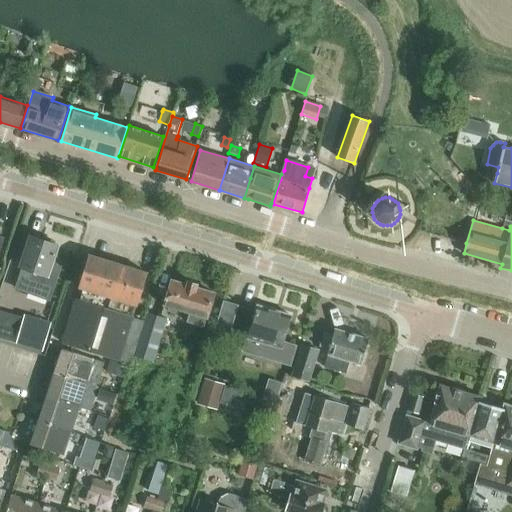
[(19,278),(15,290),(50,302),(62,267),(51,263),(56,247),(53,246),(54,243),(43,239),(42,242),(31,238),(21,267),(23,268),(19,278)]
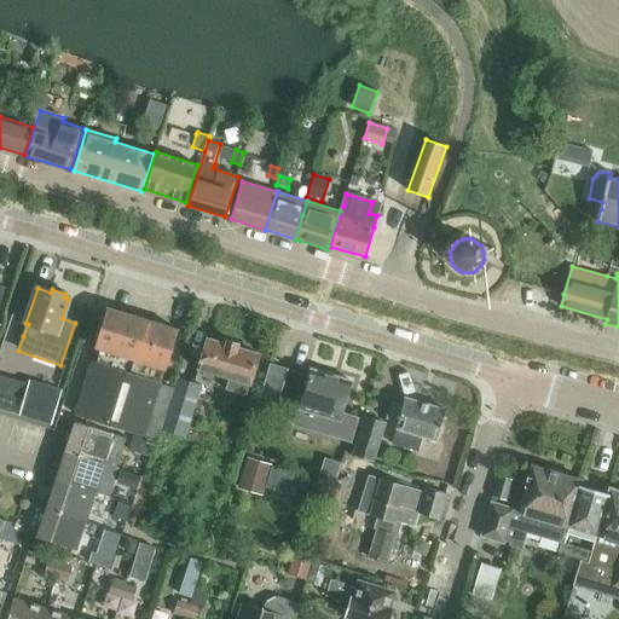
[(109,308),(92,362),(160,383),(177,330),(109,308)]
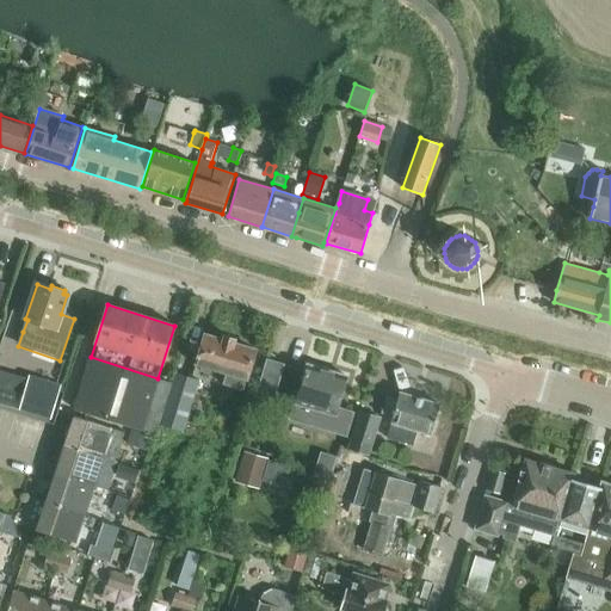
[(205,335),(196,366),(202,368),(201,372),(210,375),(213,370),(226,375),(222,386),(242,392),(255,350),(234,344),(235,340),(224,337),(223,340),(205,335)]
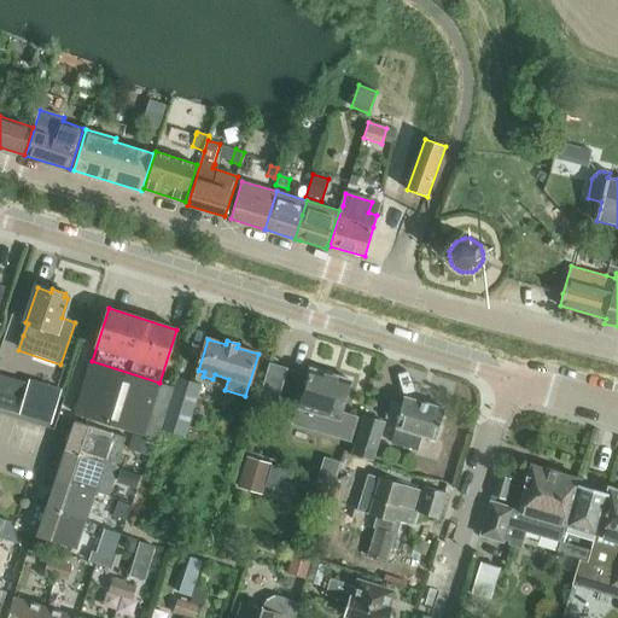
[(157,439),(173,388),(159,384),(159,383),(92,361),(75,414),(157,439)]
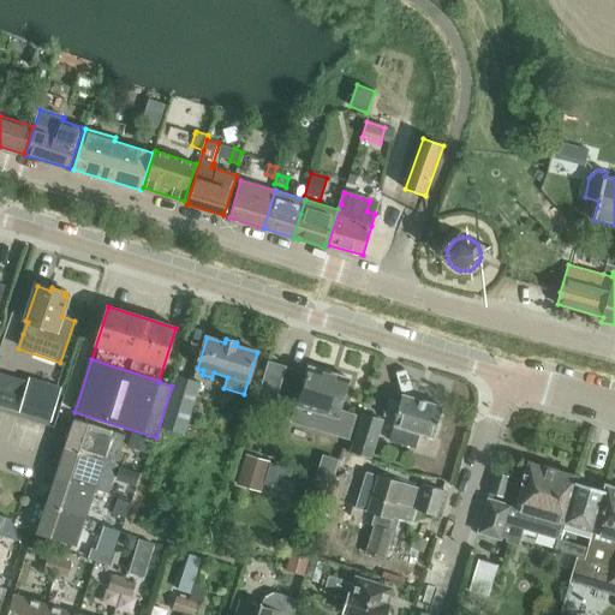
[(268,362),(255,405),(273,410),(285,368),(268,362)]
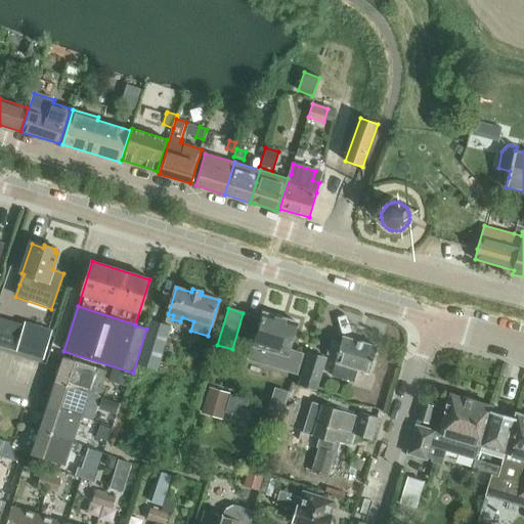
[(254,348),(250,359),(273,366),(285,369),(296,373),(297,374),(302,354),(301,354),(290,351),(298,322),(264,313),(254,348)]
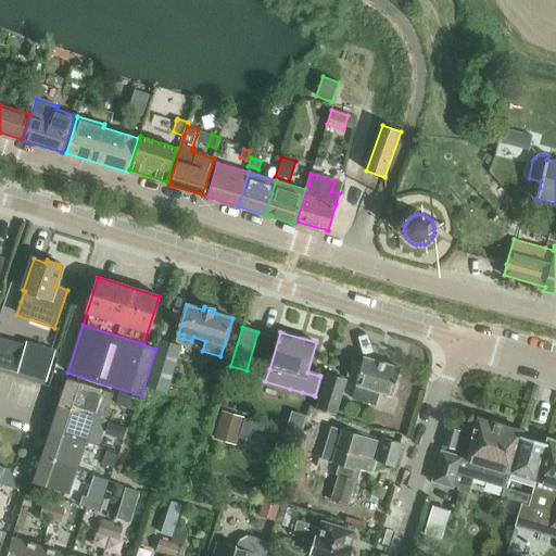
[(160,340),(146,387),(166,393),(180,346),(160,340)]
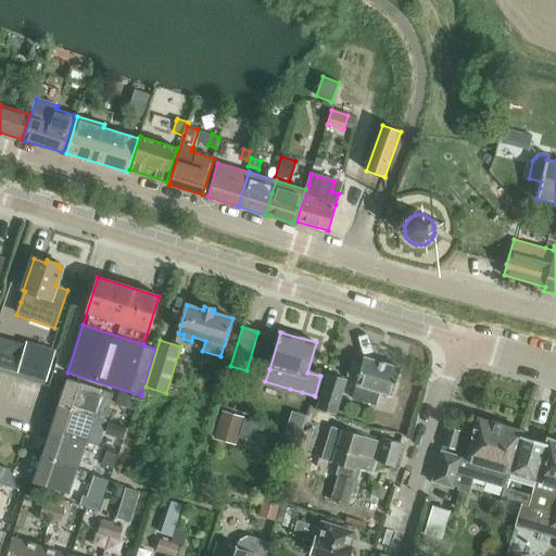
[(16,373),(16,375),(46,383),(55,351),(26,342),(25,345),(16,373)]
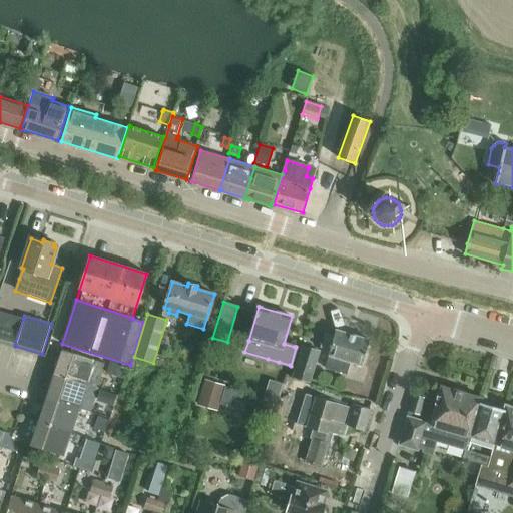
[(330,350),(328,357),(325,369),(347,375),(350,363),(362,367),(370,340),(336,330),(334,336),(325,334),(321,348),(330,350)]
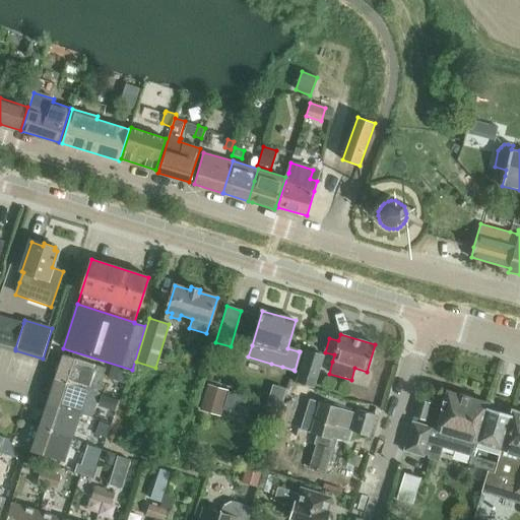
[(309,350),(301,374),(298,384),(314,389),(317,379),(324,355),(309,350)]
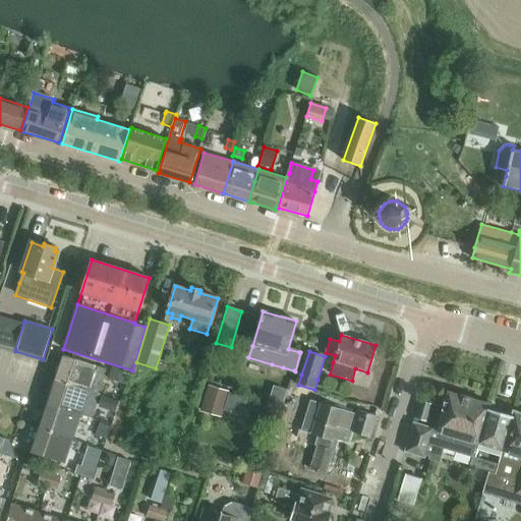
[(63,355),(55,381),(89,392),(98,395),(106,369),(63,355)]
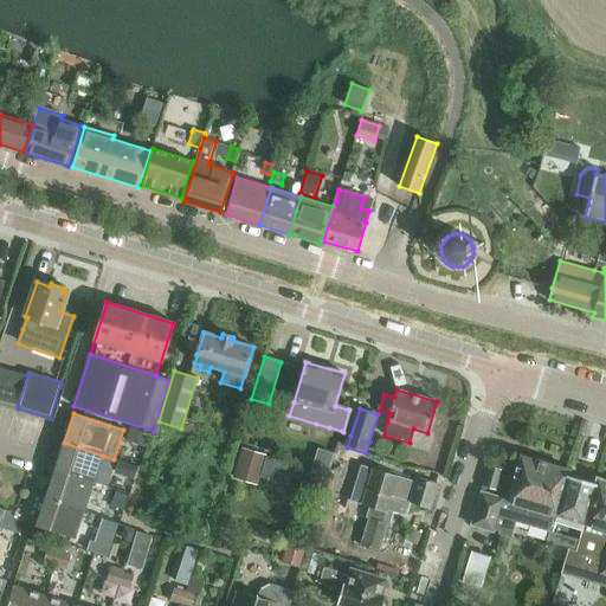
[(129,427),(126,440),(144,447),(149,433),(129,427)]
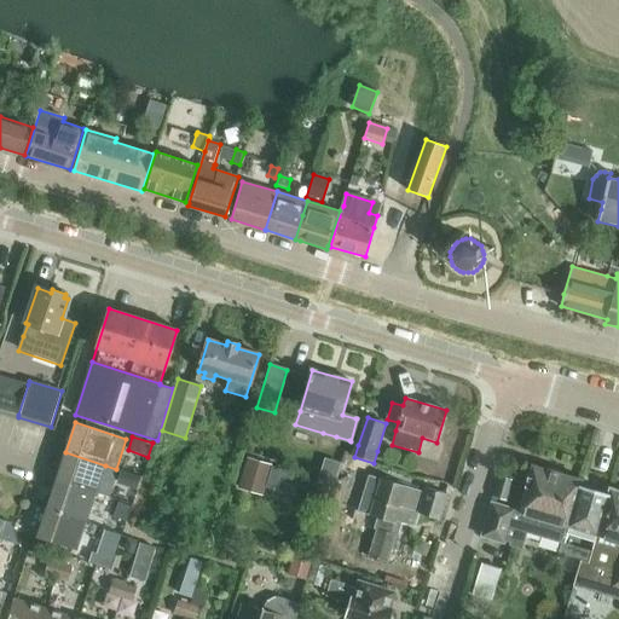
[(443,445),(439,456),(449,458),(452,447),(443,445)]
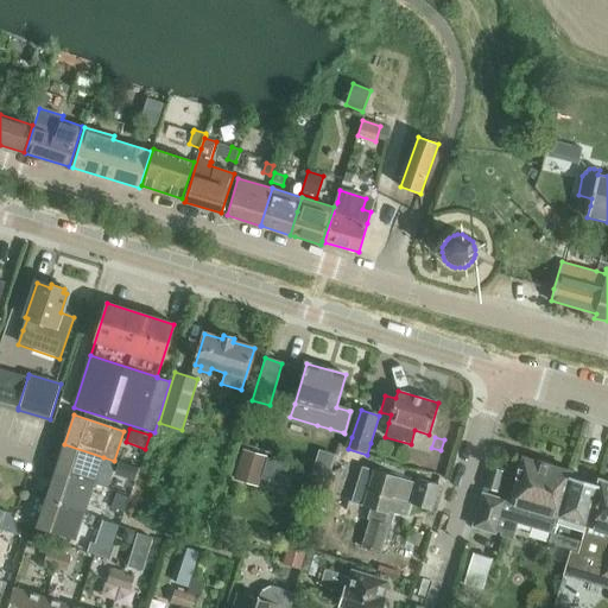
[(64,444),(56,470),(55,473),(95,486),(103,457),(64,444)]
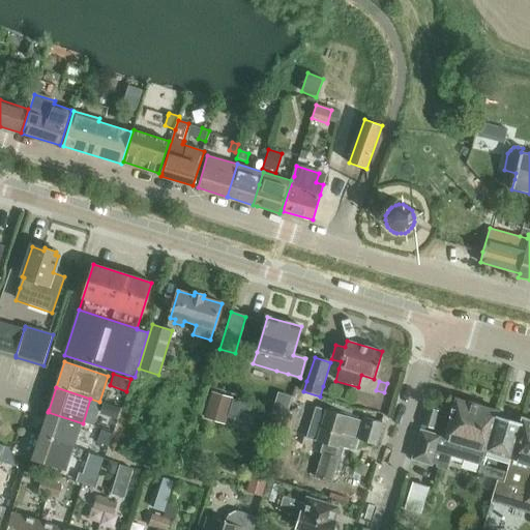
[(211,393),(204,418),(225,424),(227,417),(229,408),(232,400),(232,399),(211,393)]
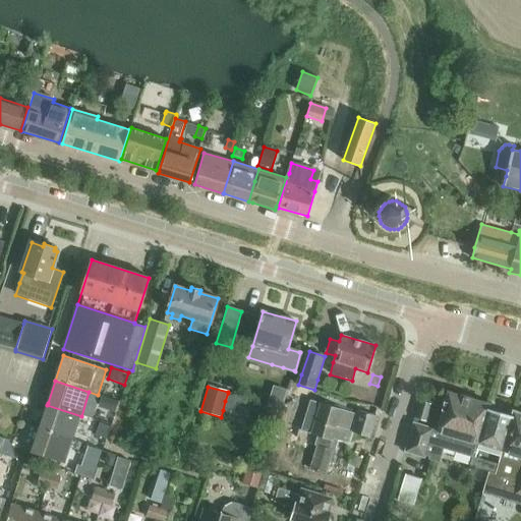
[(413,423),(405,452),(425,458),(425,457),(429,458),(428,460),(440,463),(444,449),(472,458),(477,444),(488,405),(488,404),(449,393),(437,430),(413,423)]
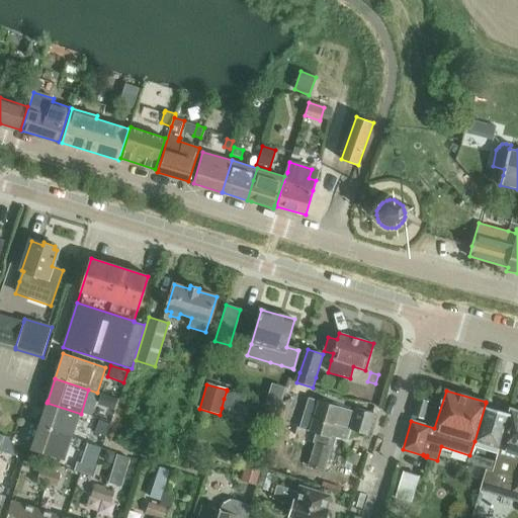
[(100,395),(96,405),(113,411),(117,400),(100,395)]
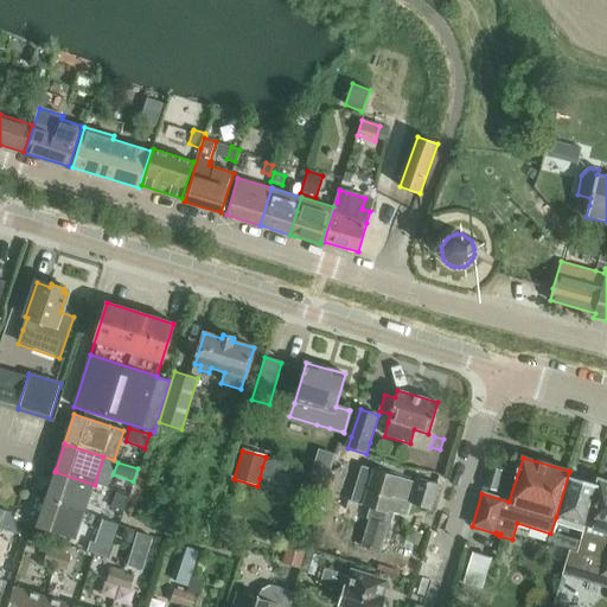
[(372,468),(372,472),(359,467),(351,500),(370,508),(366,518),(369,519),(360,545),(379,551),(388,524),(389,524),(394,511),(407,516),(411,504),(430,510),(439,485),(417,478),(416,483),(372,468)]
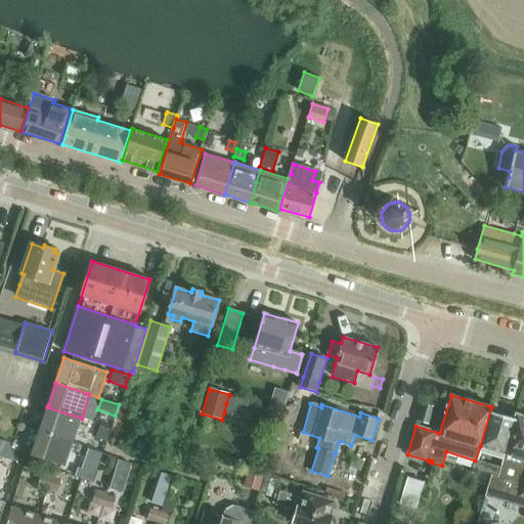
[(423,404),(419,420),(429,423),(433,407),(423,404)]
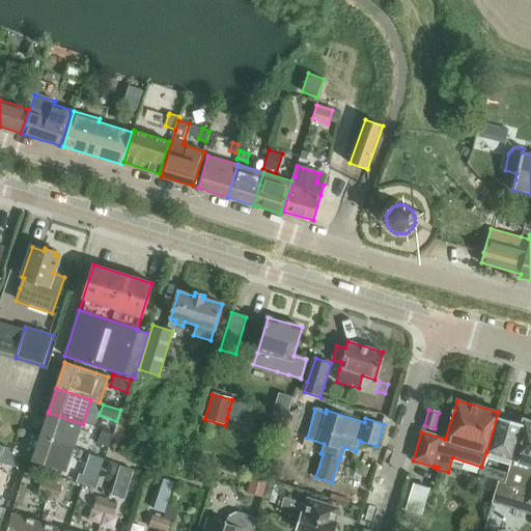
[(498,413),(486,452),(511,460),(524,420),(523,420),(522,425),(498,418),(499,413),(498,412),(498,413)]
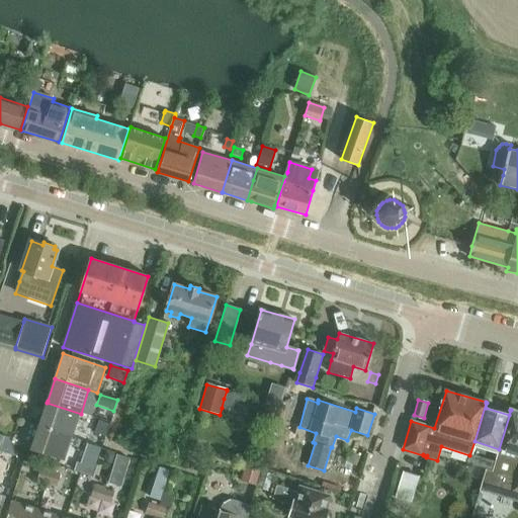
[(47,403),(38,426),(73,437),(81,414),(47,403)]
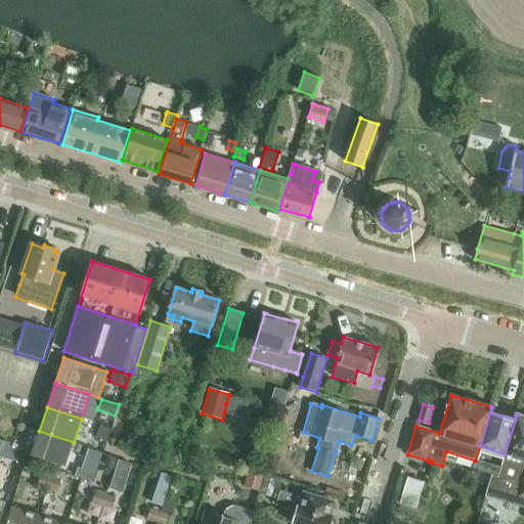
[(487,487),(485,496),(509,504),(523,508),(523,416),(517,415),(505,454),(498,478),(491,476),(487,487)]
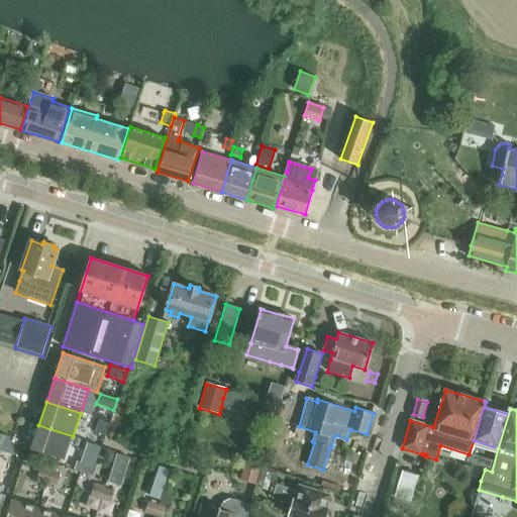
[(98,421),(95,432),(105,435),(109,424),(98,421)]
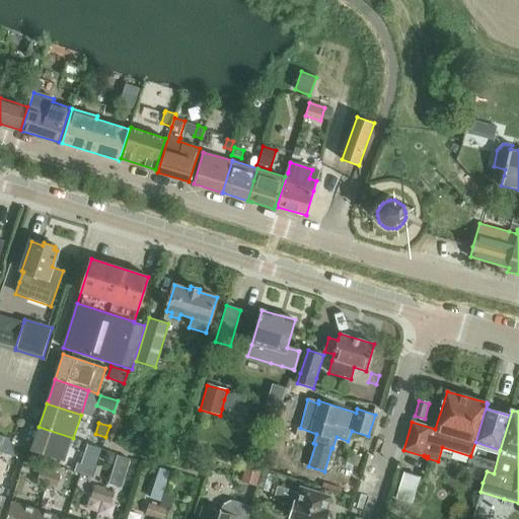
[(65,461),(73,438),(39,427),(31,451),(65,461)]
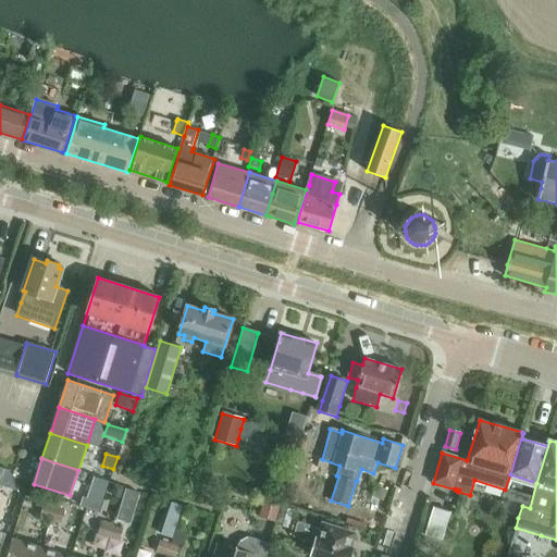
[(0,485),(5,486),(10,471),(0,468),(0,485)]
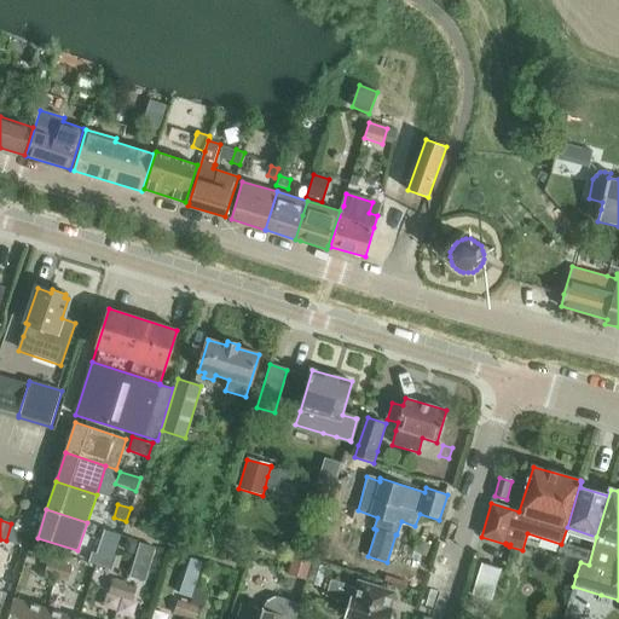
[(104,532),(100,543),(116,549),(120,537),(104,532)]
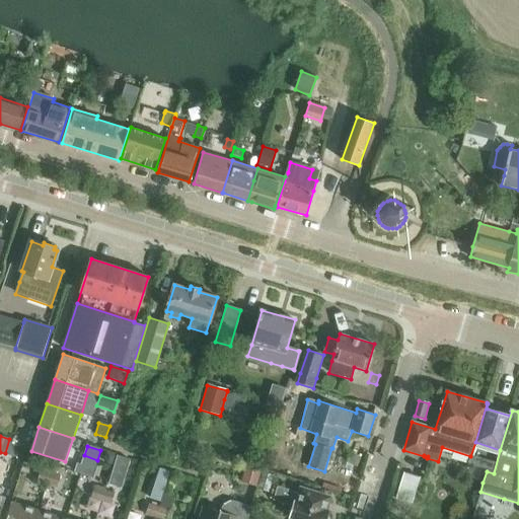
[(105,451),(104,458),(107,465),(113,466),(117,454),(105,451)]
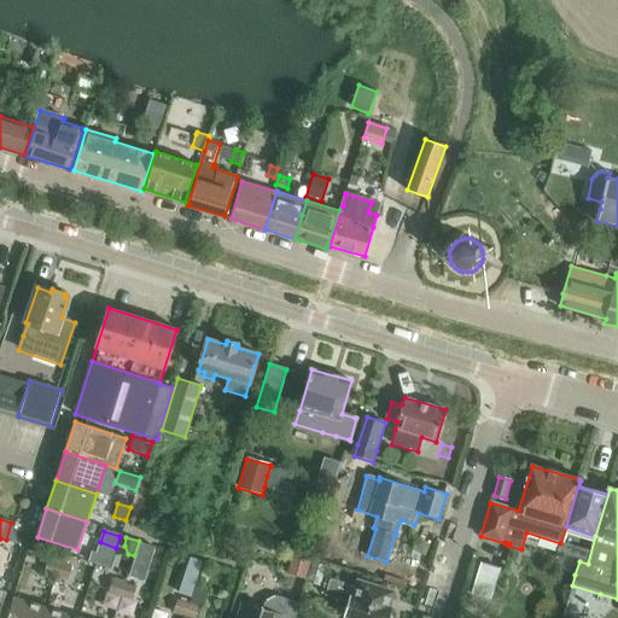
[(129,575),(129,576),(144,581),(152,551),(153,547),(151,547),(139,543),(135,558),(129,575)]
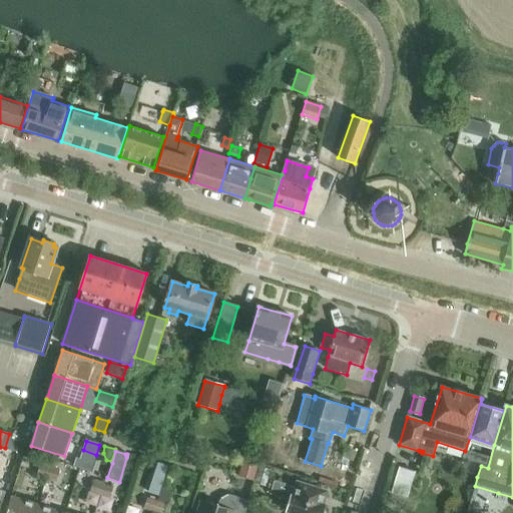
[(489,458),(465,451),(463,459),(487,466),(489,458)]
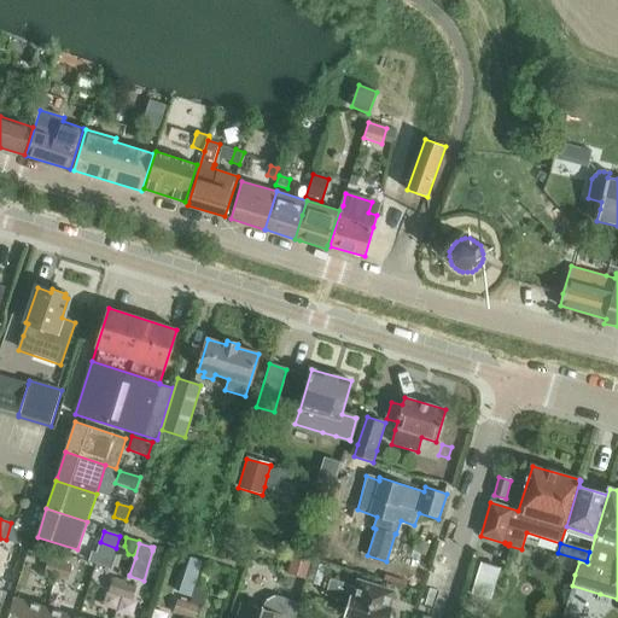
[(287,575),(305,579),(312,559),(293,554),(287,575)]
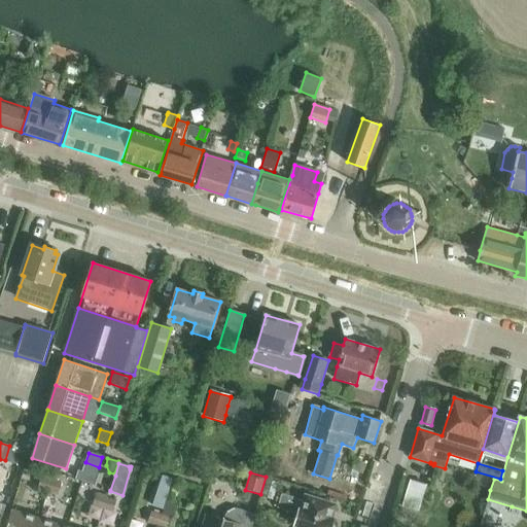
[(62,483),(41,477),(38,489),(59,495),(62,483)]
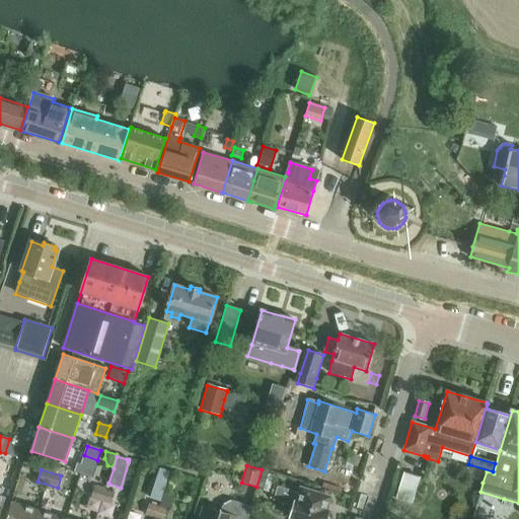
[(421,477),(404,472),(396,499),(413,504),(421,477)]
